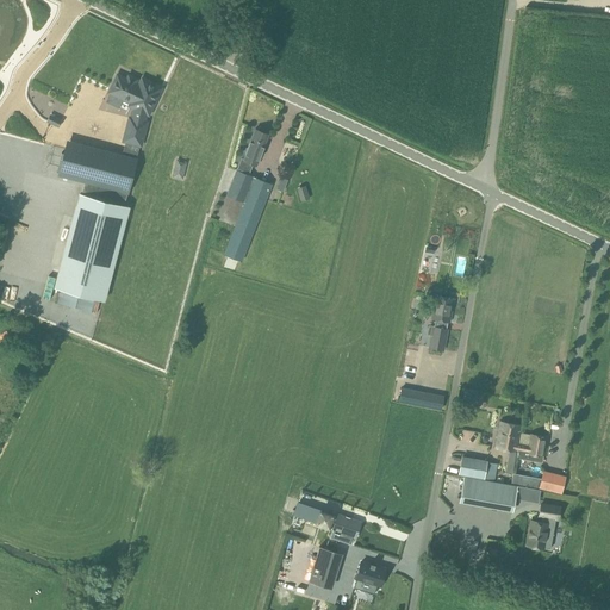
[(147,112),(149,113),(161,88),(143,79),(139,86),(135,83),(135,81),(129,79),(128,80),(118,75),(111,92),(113,93),(111,97),(112,99),(119,103),(122,101),(124,98),(132,103),(131,105),(139,110),(137,120),(131,118),(125,141),(141,144),(147,123),(144,122),(147,112)]
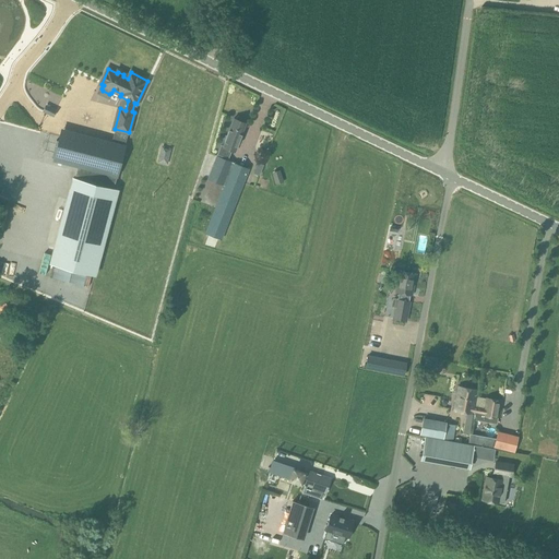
[(57,109),(46,105),(43,113),(52,117),(57,109)]
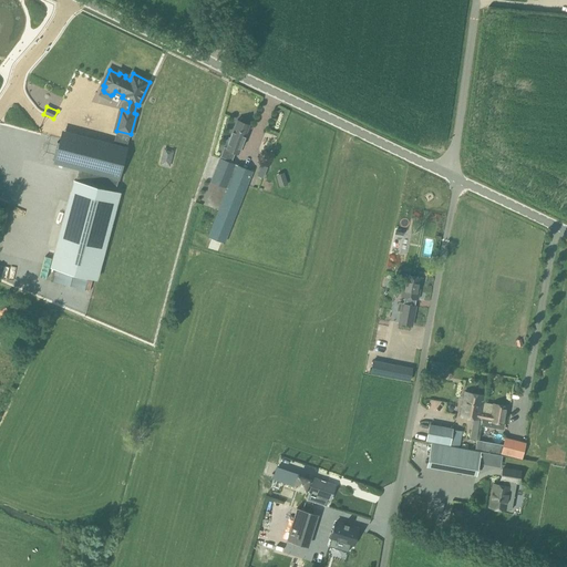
[(239,121),(237,120),(227,148),(225,147),(222,157),(232,161),(235,152),(239,154),(250,124),(248,124),(249,122),(248,121),(241,117),(239,119),(239,121)]
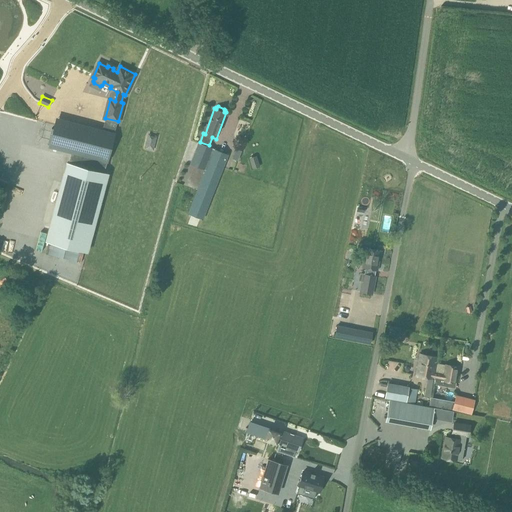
[(114,138),(56,123),(50,146),(73,152),(70,163),(69,163),(48,241),(88,252),(108,174),(105,173),(108,161),(114,138)]
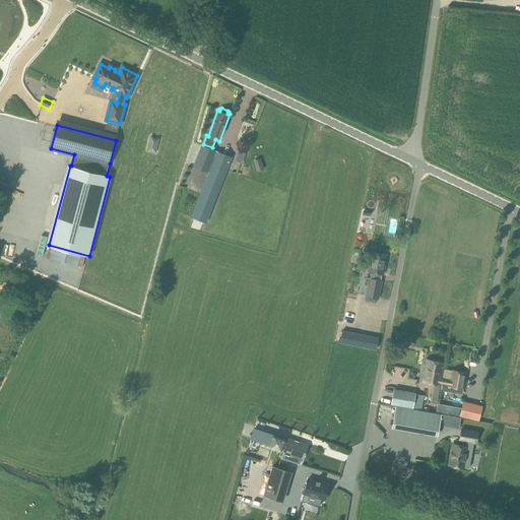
[(206,223),(232,156),(202,144),(194,167),(208,173),(191,217),(206,223)]
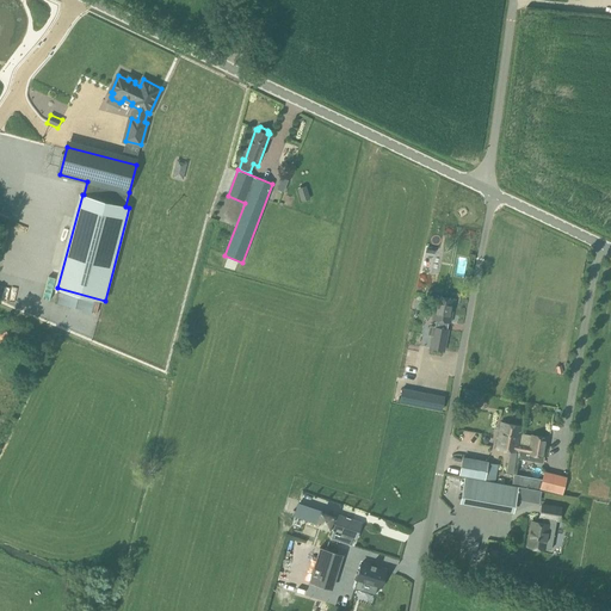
[(437,321),(436,327),(429,326),(427,335),(433,337),(431,349),(444,351),(449,329),(448,329),(449,323),(450,323),(455,300),(437,296),(432,320),(437,321)]
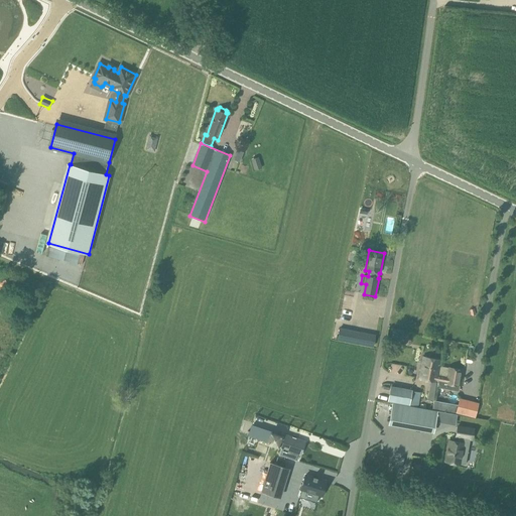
[(414,309),(408,312),(412,319),(417,316),(414,309)]
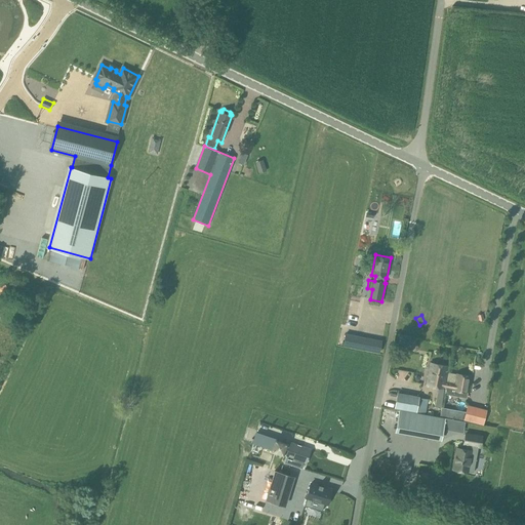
[(381,340),(367,337),(364,350),(379,353),(381,340)]
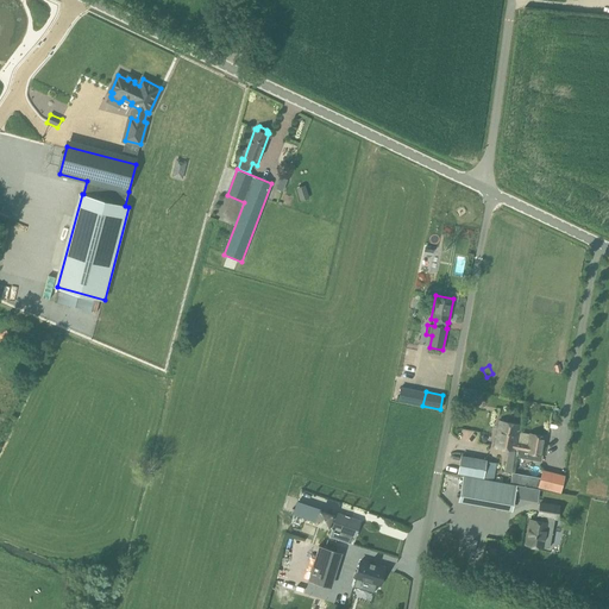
[(515,450),(516,443),(520,425),(500,420),(495,446),(515,450)]
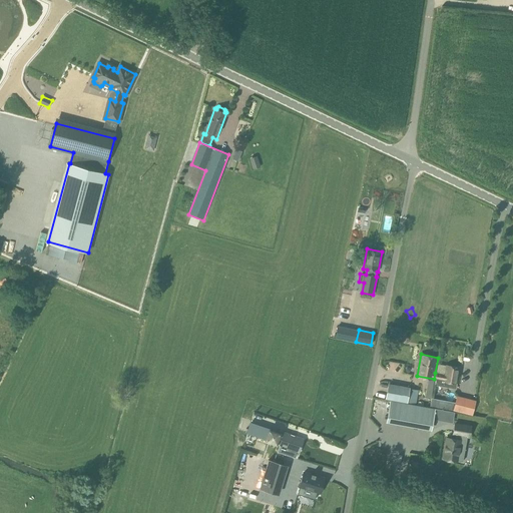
[(455,389),(459,368),(439,365),(437,374),(435,373),(434,379),(435,380),(434,385),(455,389)]
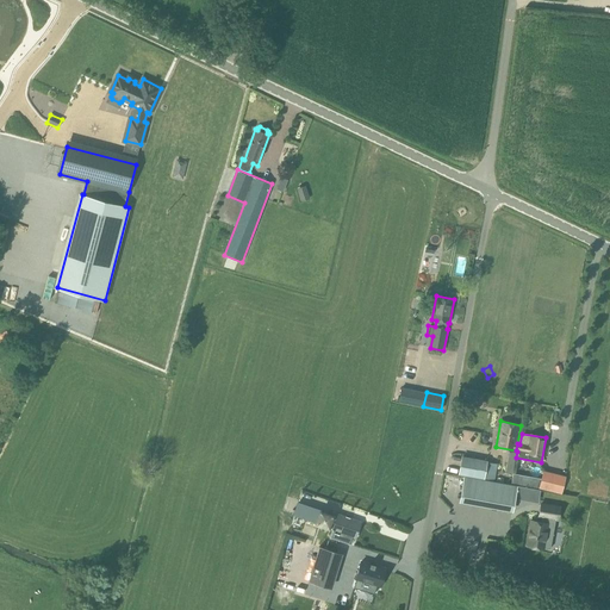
[(484,479),(486,461),(462,458),(459,474),(484,479)]
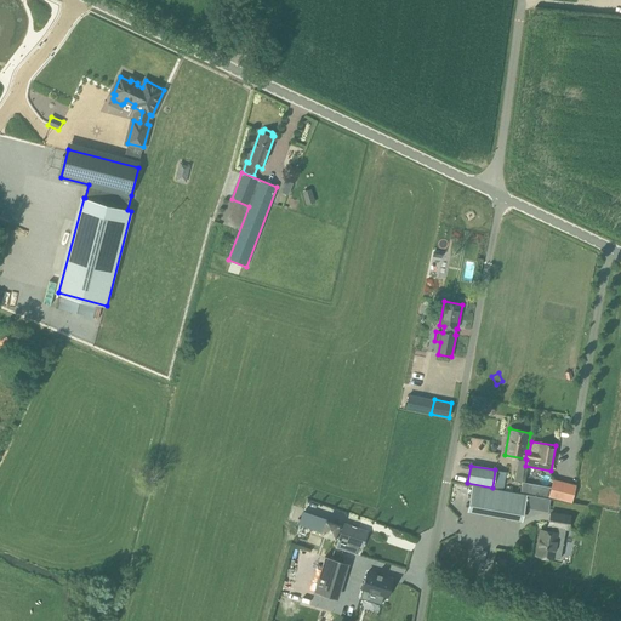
[(576,485),(553,479),(548,497),(571,502),(576,485)]
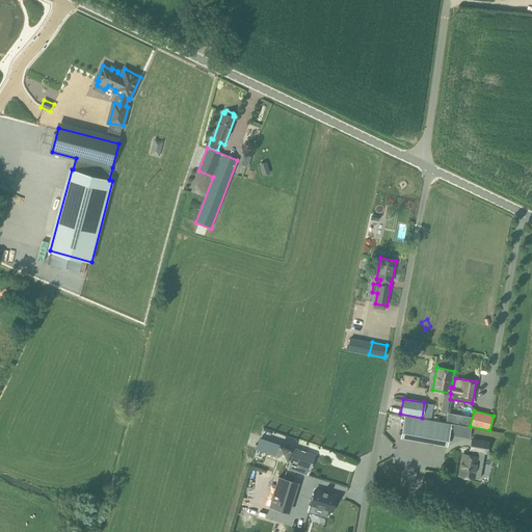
[(405,416),(401,436),(447,445),(450,424),(405,416)]
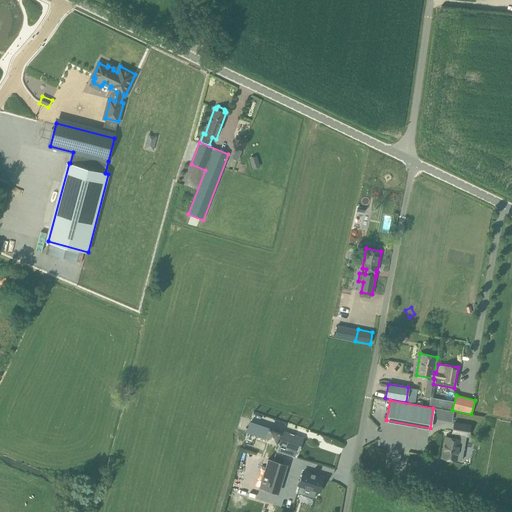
[(446,413),(447,402),(440,401),(438,412),(446,413)]
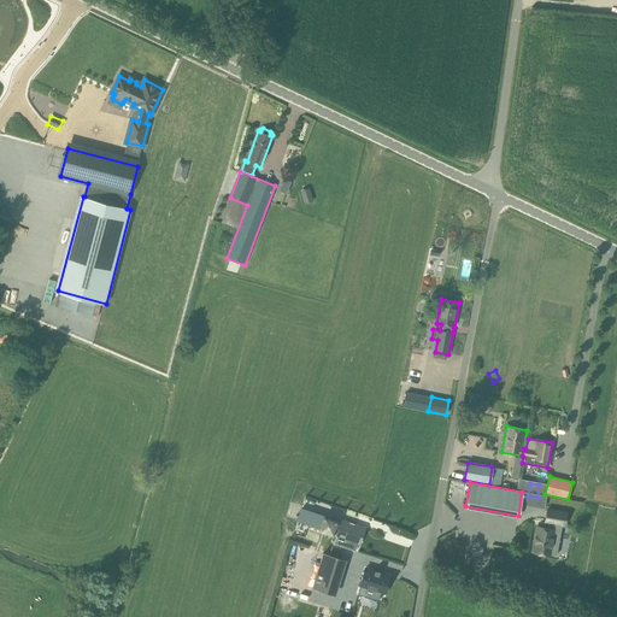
[(311,506),(311,495),(301,495),(301,506),(311,506)]
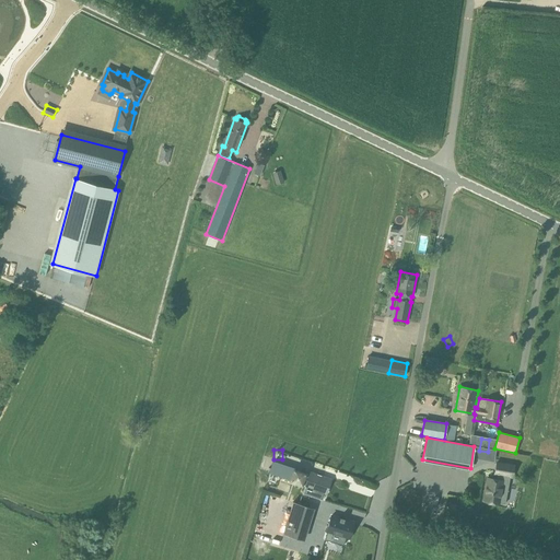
[(268,473),(281,477),(284,467),(272,463),(268,473)]
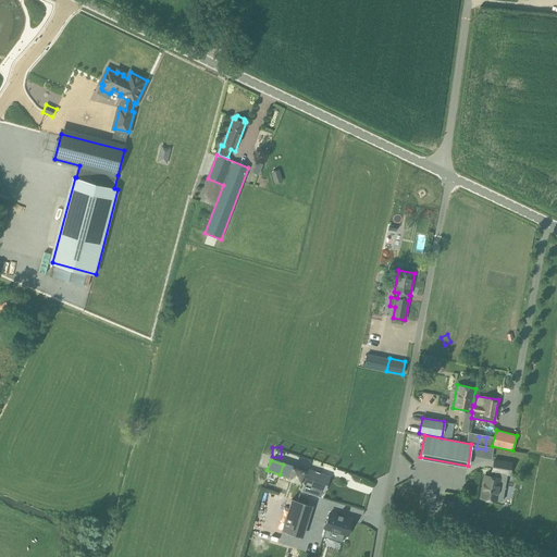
[(509,474),(511,463),(494,460),(492,471),(495,472),(494,478),(484,475),(480,498),(496,502),(496,500),(502,502),(507,474),(509,474)]
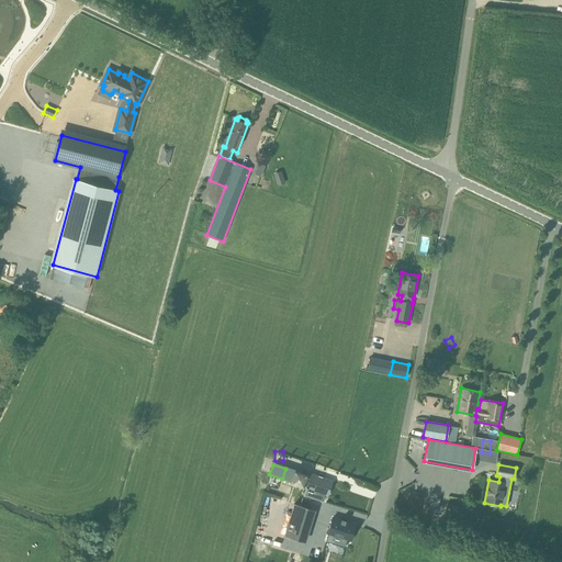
[(293,471),(289,485),(303,491),(307,475),(293,471)]
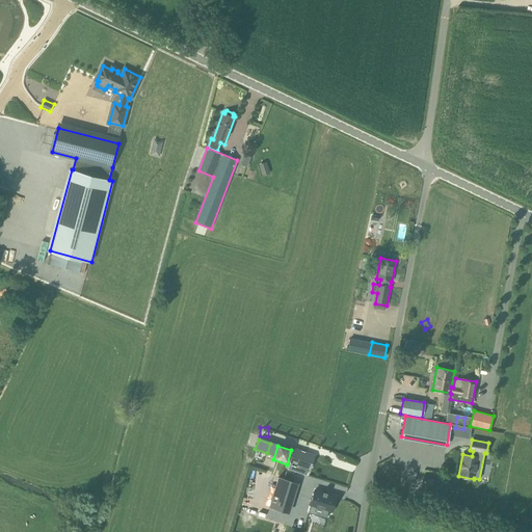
[(294,448),(289,464),(287,470),(306,476),(308,472),(310,472),(315,455),(294,448)]
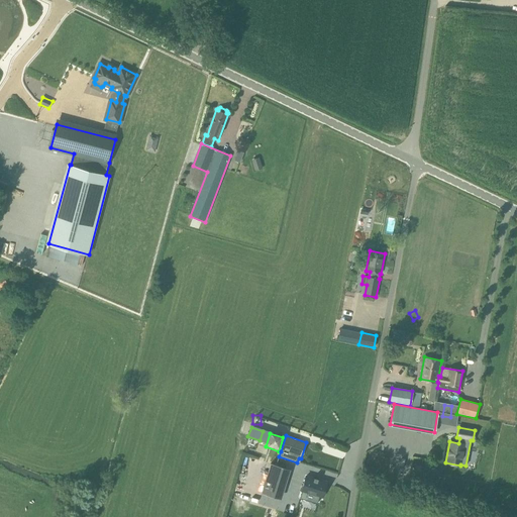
[(206,467),(216,469),(220,451),(210,449),(206,467)]
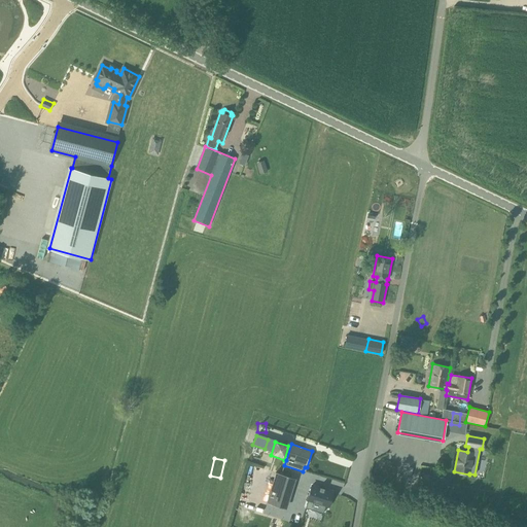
[(293,478),(276,472),(267,501),(284,507),(293,478)]
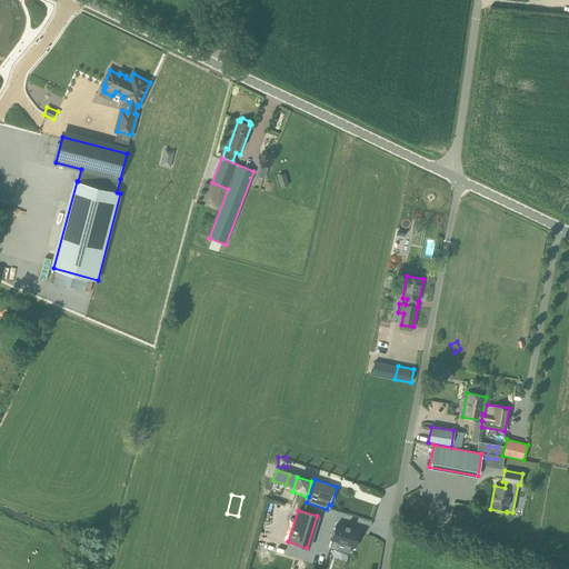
[(337,523),(332,539),(353,546),(358,530),(337,523)]
